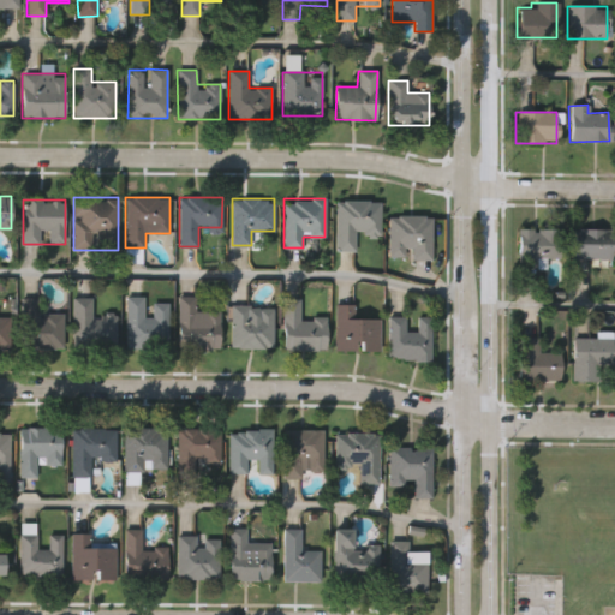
[(380,234),(356,234),(356,250),(335,250),(335,199),(380,201),(380,234)]
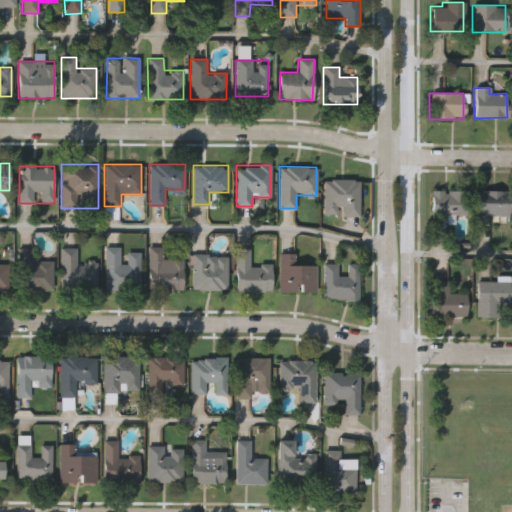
[(359,179),(359,216),(323,215),(324,179),(359,179)]
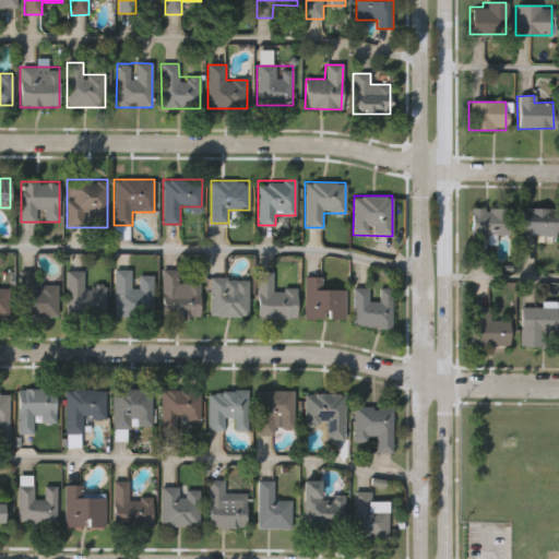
[(554,235),(520,235),(520,206),(554,206),(554,235)]
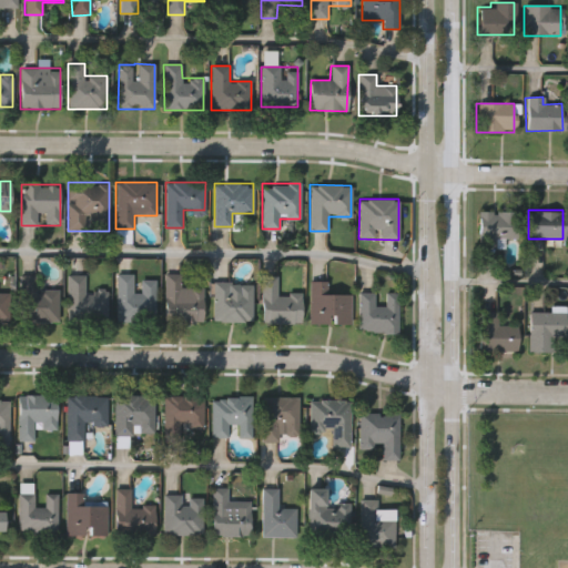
[(515,211),(515,239),(494,239),(494,247),(476,247),(476,211),(515,211)]
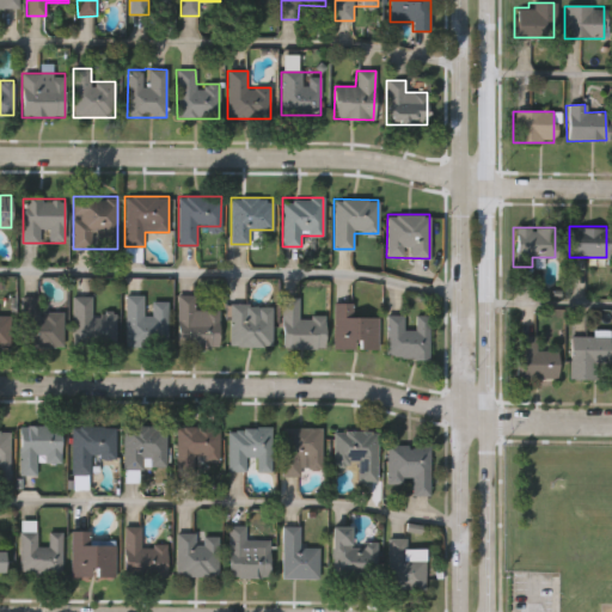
[(169,301),(169,346),(126,346),(126,295),(147,295),(147,301),(169,301)]
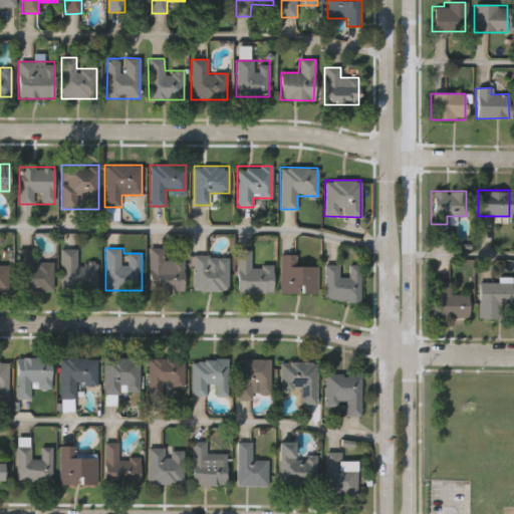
[(184,291),(149,291),(149,248),(164,248),(164,260),(184,260),(184,291)]
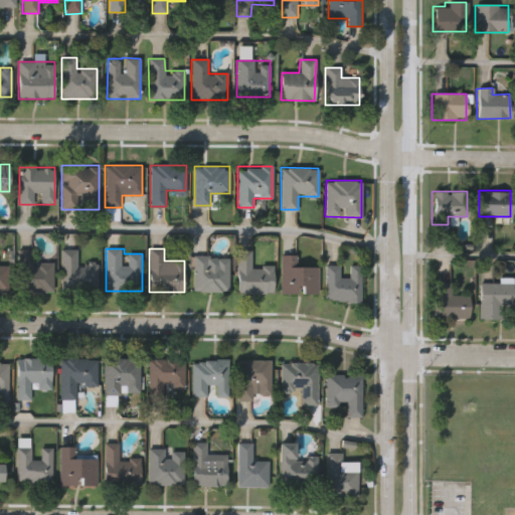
[(98,290),(62,290),(62,249),(78,249),(78,262),(98,262),(98,290)]
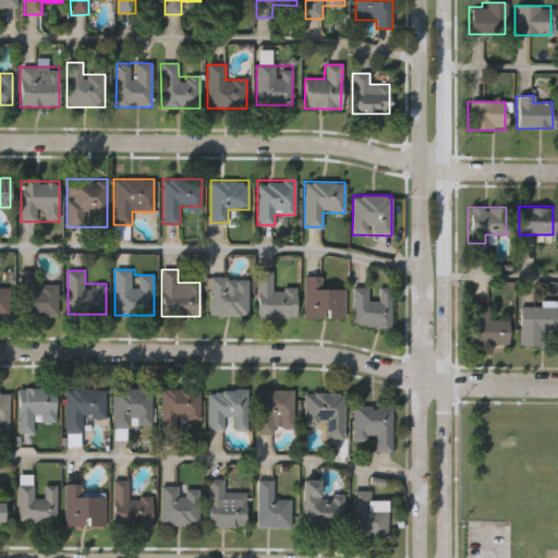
[(273,271),(273,288),(295,288),(295,317),(256,317),(256,271),(273,271)]
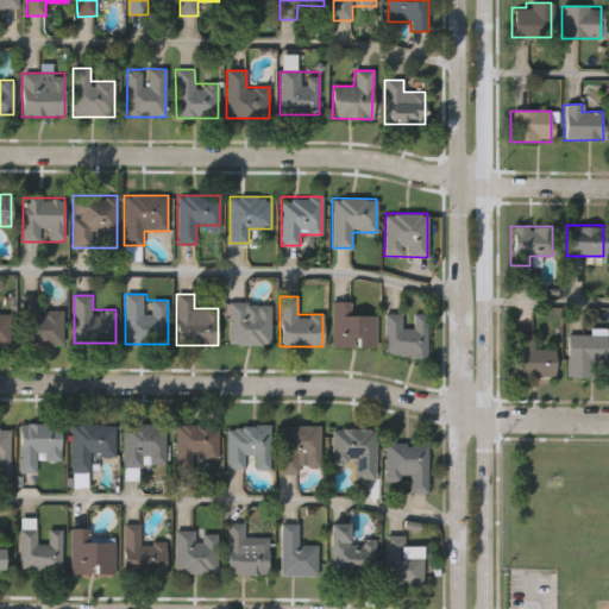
[(39,299),(38,309),(64,311),(63,345),(25,344),(26,297),(39,299)]
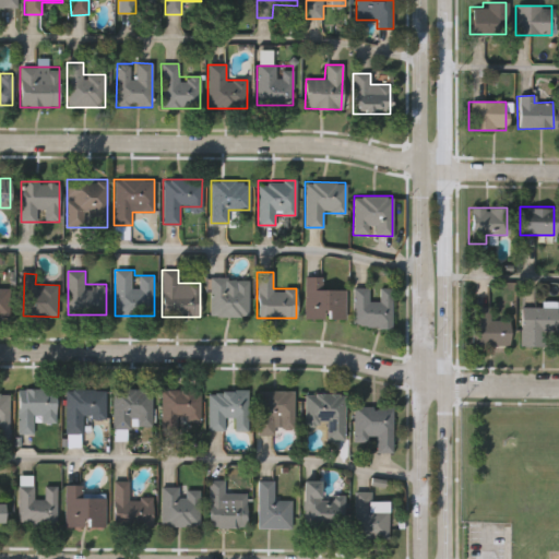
[(305,318),(306,276),(322,276),(322,288),(345,289),(345,319),(305,318)]
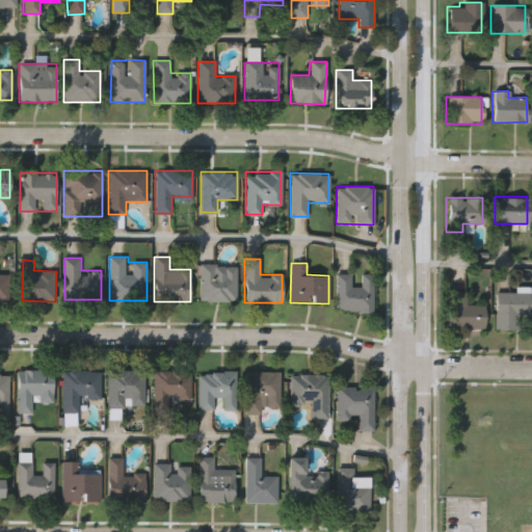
[(236,301),(198,301),(198,264),(236,264),(236,301)]
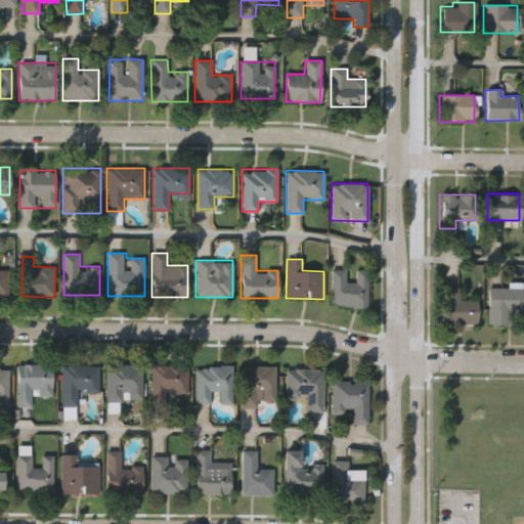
[(366,270),(366,306),(331,306),(331,270),(346,270),(345,281),(355,281),(355,269),(366,270)]
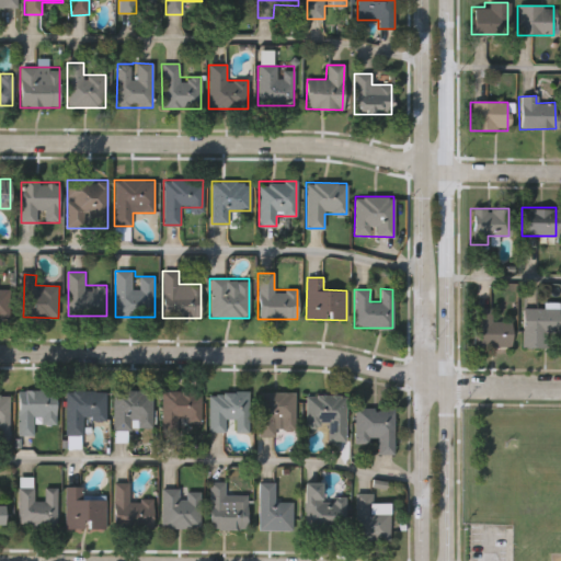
[(0,289),(13,289),(13,318),(0,318),(0,289)]
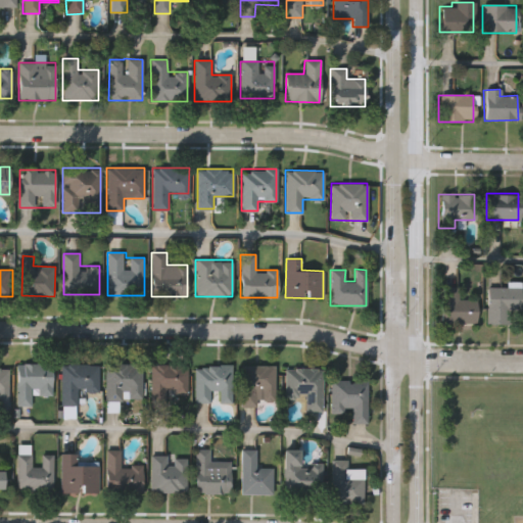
[(440,323),(441,286),(456,286),(456,298),(474,299),(474,323),(440,323)]
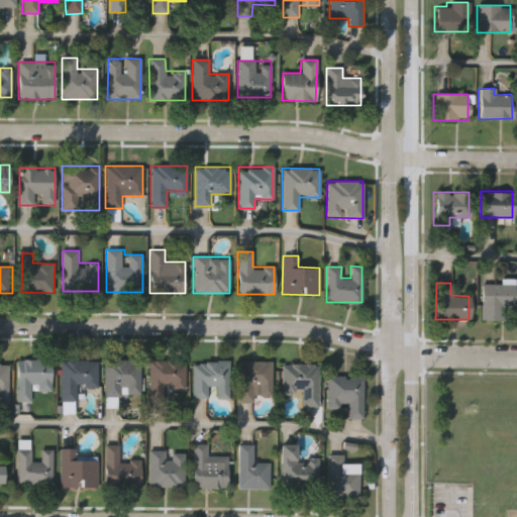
[(480,284),(512,284),(512,319),(480,320),(480,284)]
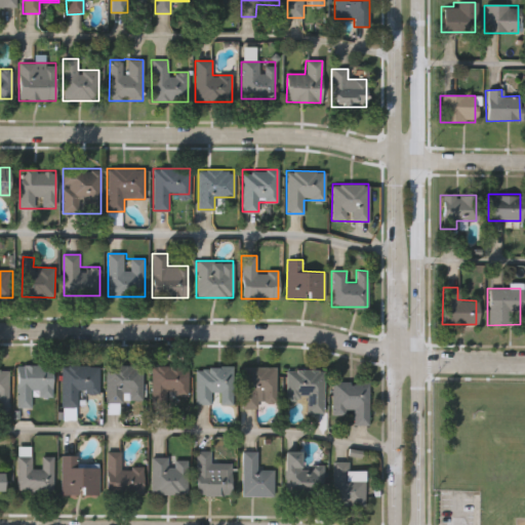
[(32,407),(16,407),(16,365),(52,365),(52,397),(32,397),(32,407)]
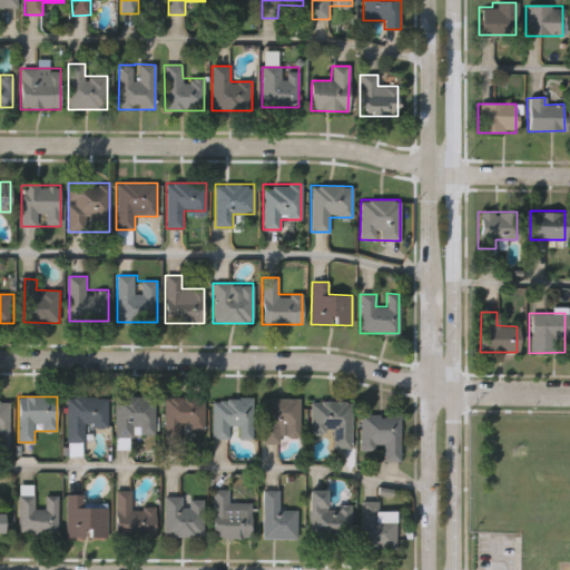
[(107,426),(85,425),(85,442),(66,442),(66,397),(107,399),(107,426)]
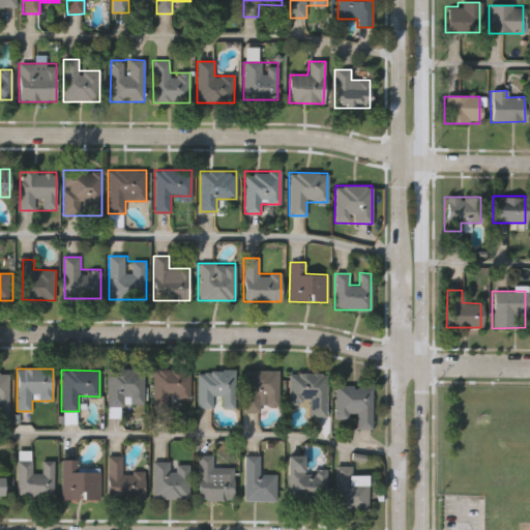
[(144,370),(144,406),(107,406),(107,370),(144,370)]
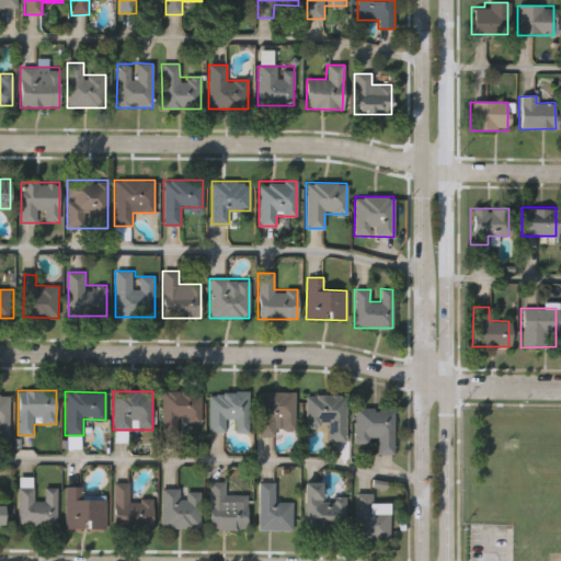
[(162,391),(201,391),(201,425),(179,425),(179,436),(162,436),(162,391)]
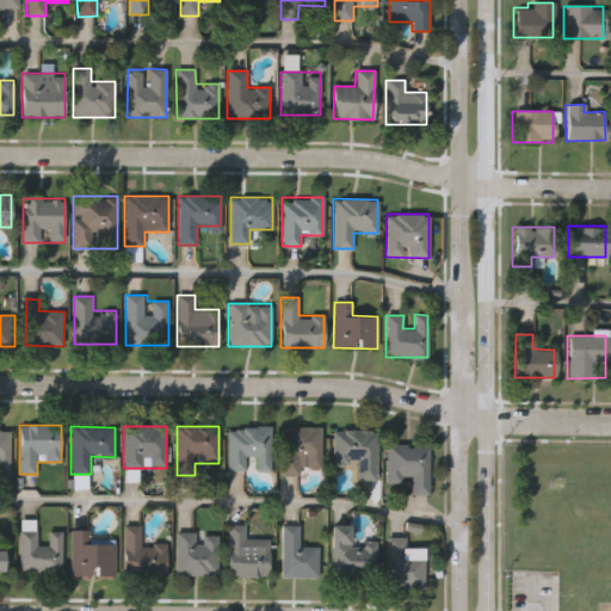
[(271,427),(271,471),(257,471),(257,457),(246,457),(246,471),(228,471),(228,427),(271,427)]
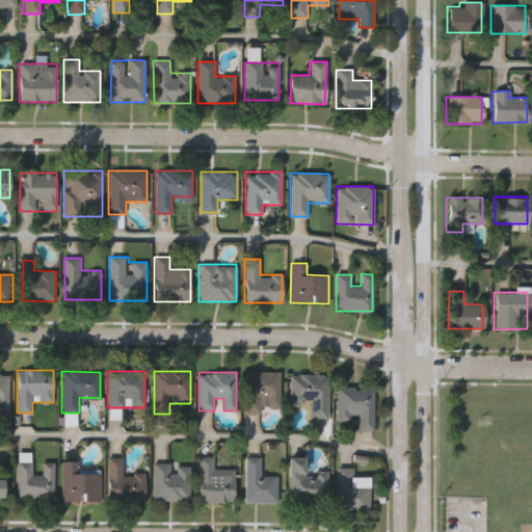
[(280,413),(246,413),(246,372),(280,372),(280,413)]
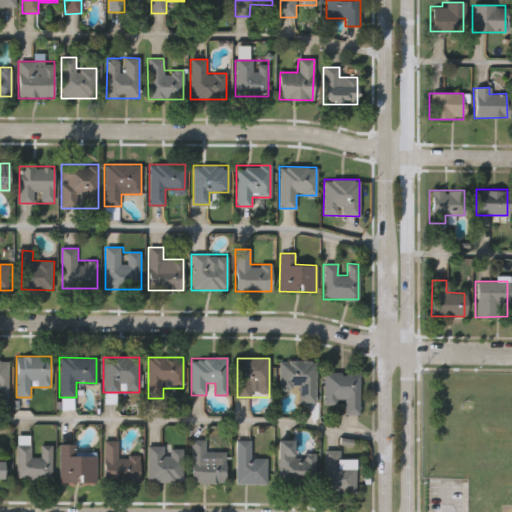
[(0,360),(9,360),(9,398),(0,398),(0,360)]
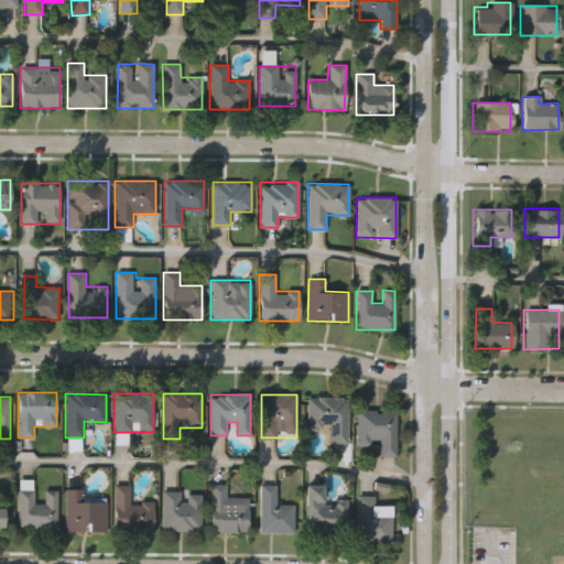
[(347,444),(329,444),(329,427),(307,427),(307,398),(347,398),(347,444)]
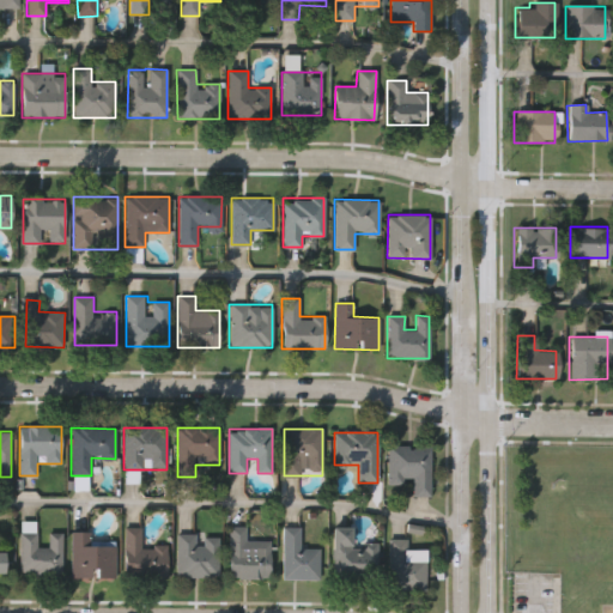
[(430,447),(430,496),(411,496),(411,483),(387,483),(387,447),(430,447)]
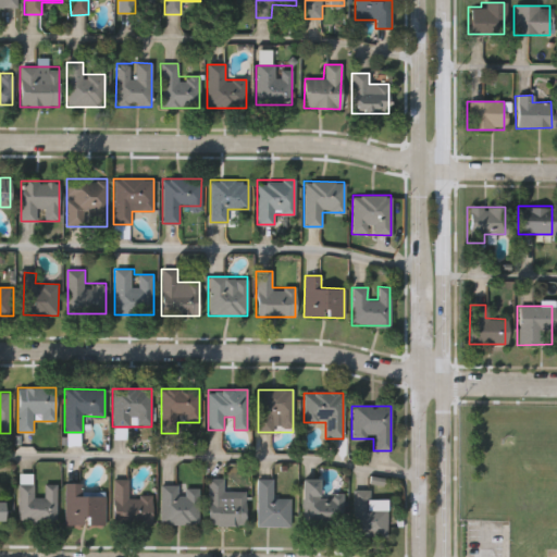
[(17,473),(32,474),(32,497),(42,498),(44,485),(56,485),(56,521),(16,520),(17,473)]
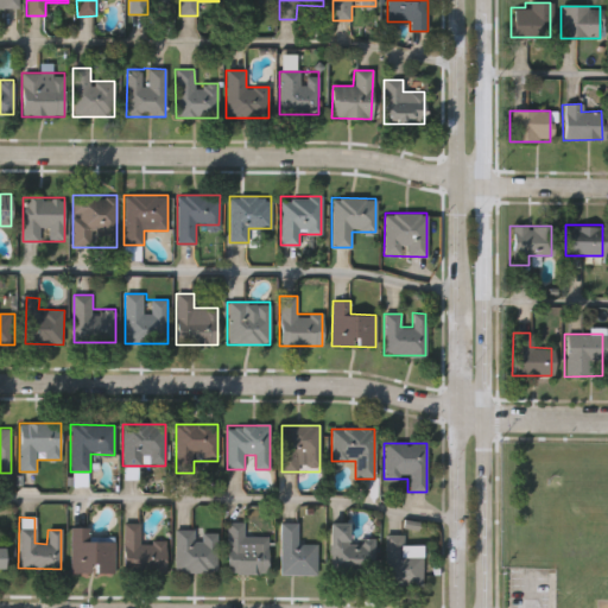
[(227,521),(246,521),(246,536),(267,536),(267,572),(227,572),(227,521)]
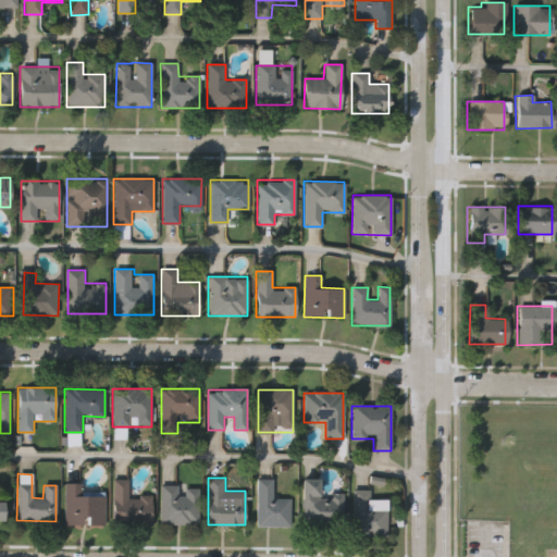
[(257,479),(273,479),(273,498),(291,498),(291,525),(257,525),(257,479)]
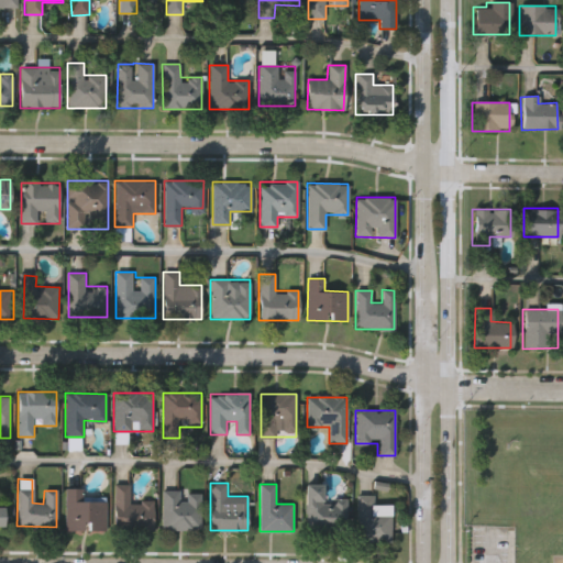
[(304,484),(322,484),(322,498),(346,498),(346,530),(304,530),(304,484)]
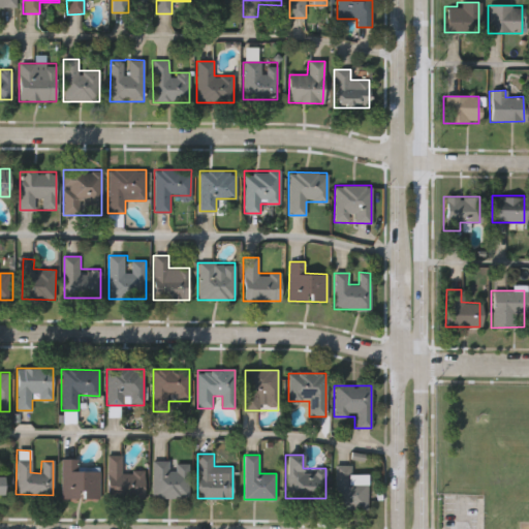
[(107,456),(122,456),(122,473),(131,473),(131,470),(144,470),(144,497),(107,497),(107,456)]
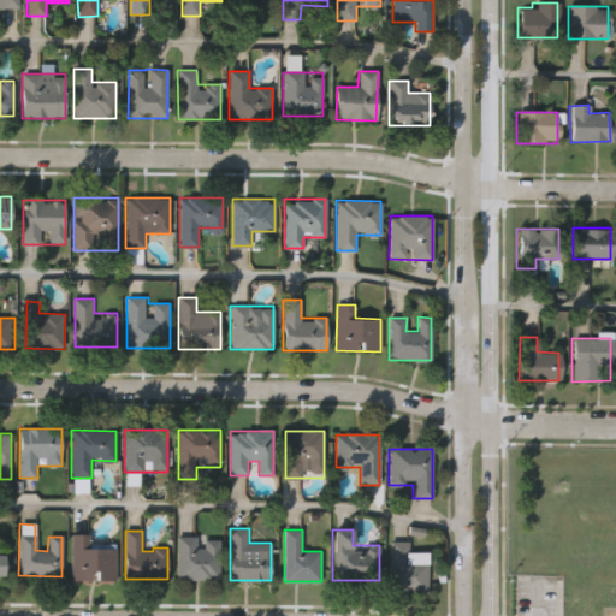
[(71,534),(92,534),(92,544),(116,544),(116,579),(71,579),(71,534)]
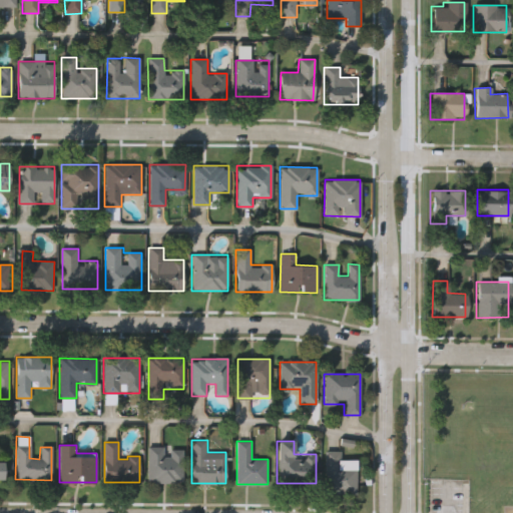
[(148,448),(183,448),(183,482),(148,482),(148,448)]
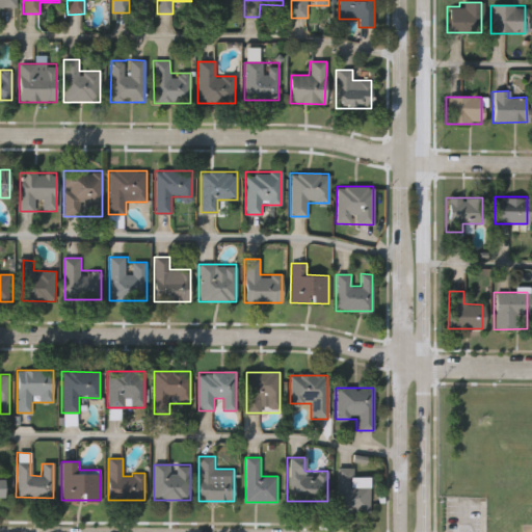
[(337,468),(352,468),(352,484),(369,484),(369,512),(337,512),(337,468)]
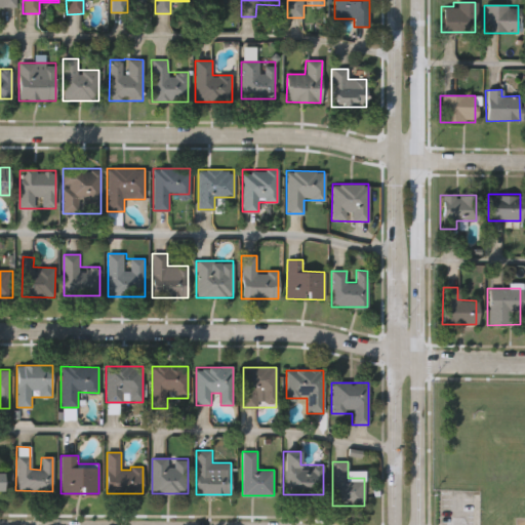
All buildings are outlined.
